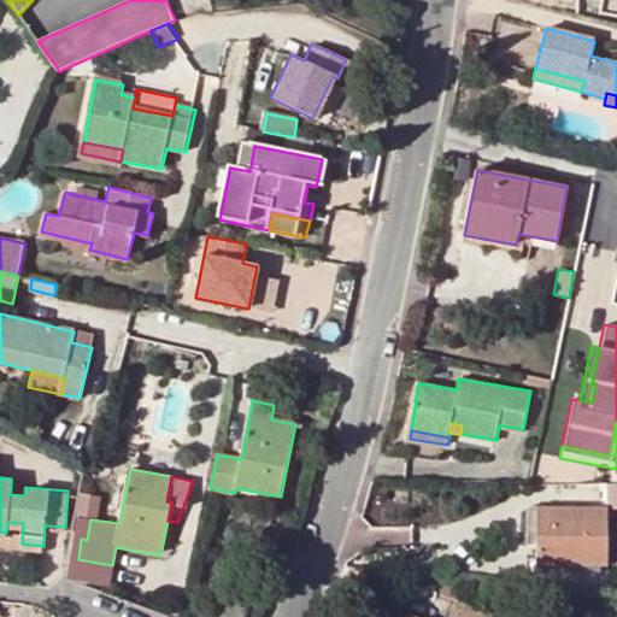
[(528,509),(528,534),(538,534),(538,546),(538,566),(606,568),(607,512),(607,509),(528,509)]
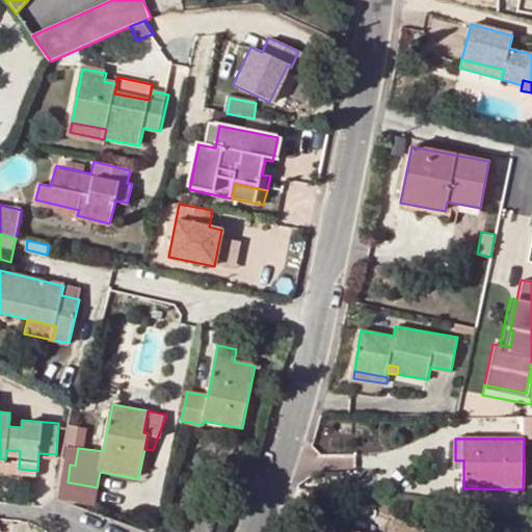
[(0,468),(19,469),(20,451),(6,450),(5,459),(0,458),(0,468)]
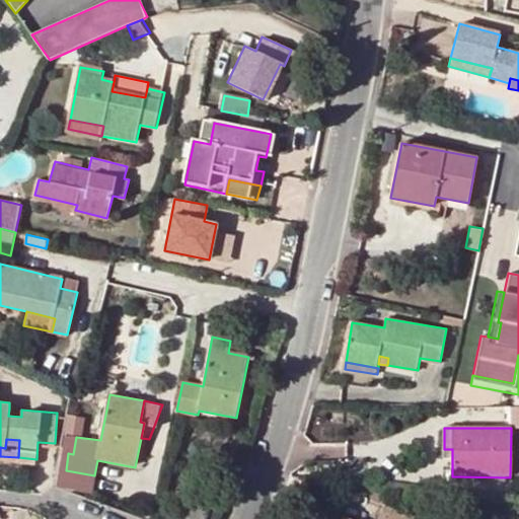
[(444,459),(452,459),(452,449),(444,449),(444,459)]
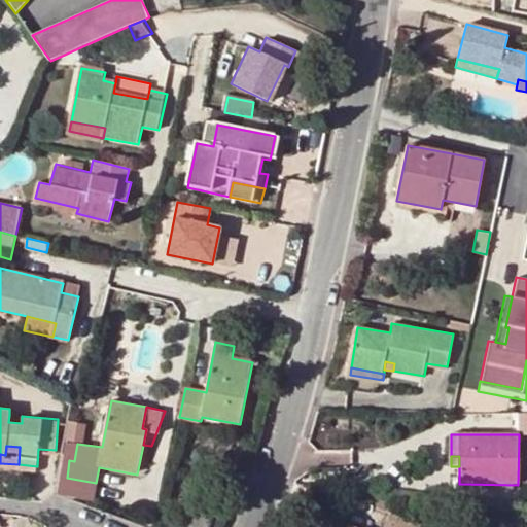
[(95,492),(96,483),(67,478),(65,487),(95,492)]
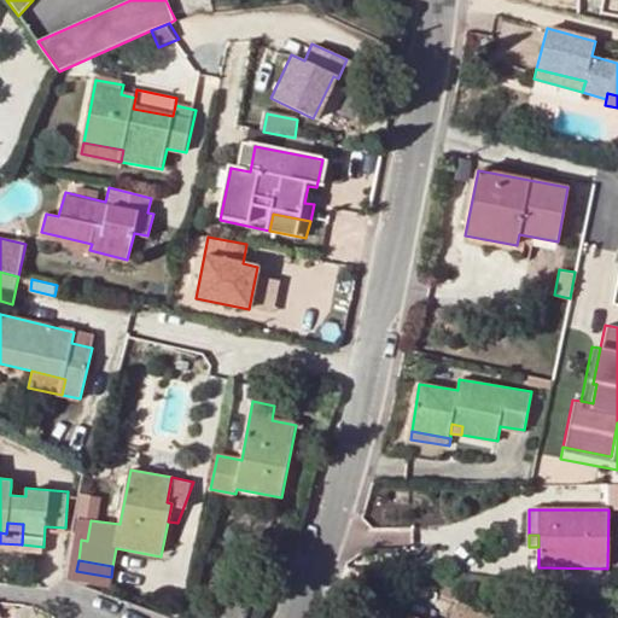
[(495,617),(459,604),(453,617),(495,617)]
